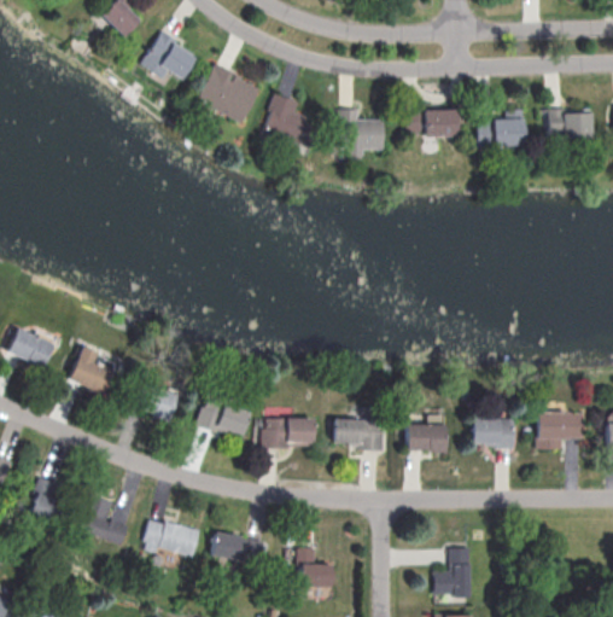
[(115,0),(120,0),(141,21),(126,36),(101,15),(115,0)]
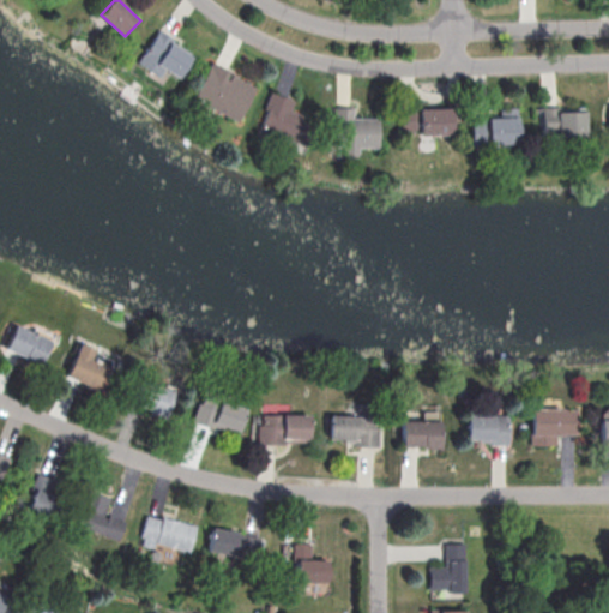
[(167,68),(182,78),(197,54),(175,41),(178,38),(162,29),(142,62),(163,76),(167,68)]
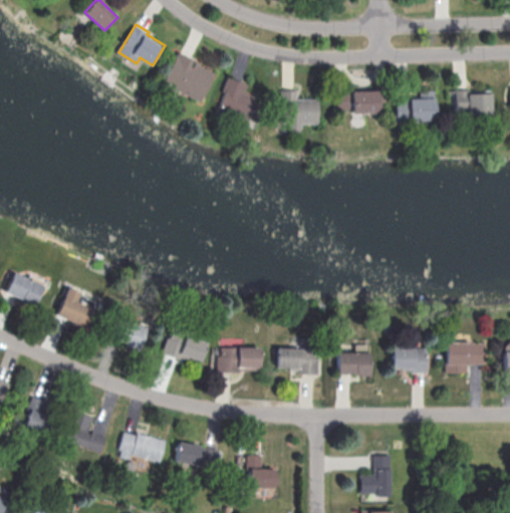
[(217,73),(202,101),(164,81),(180,51),(203,63),(202,65),(217,73)]
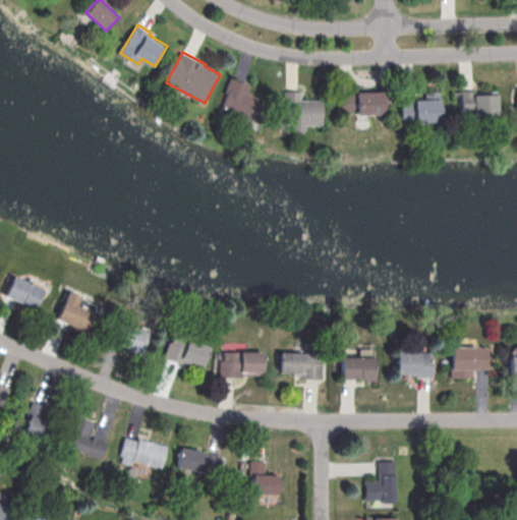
[(233,78),(221,112),(259,125),(268,100),(249,93),(252,85),(233,78)]
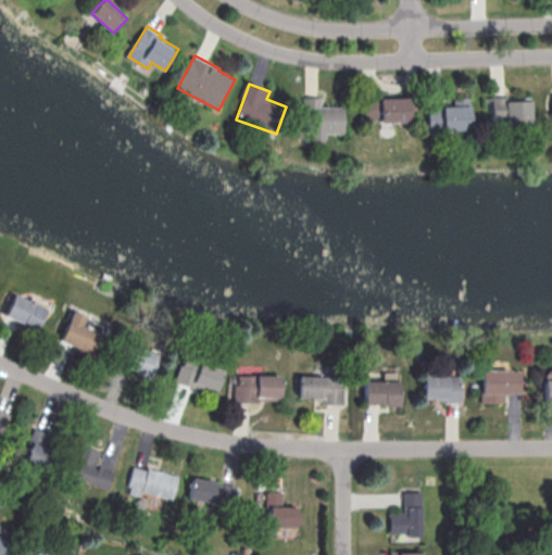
[(511,98),(511,96),(494,97),(494,124),(534,123),(532,98),(511,98)]
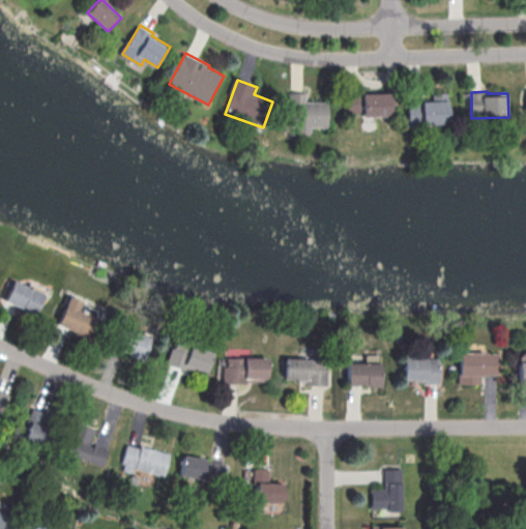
[(309,101),(331,101),(331,128),(313,128),(313,133),(300,133),(300,126),(290,126),(289,93),(308,92),(309,101)]
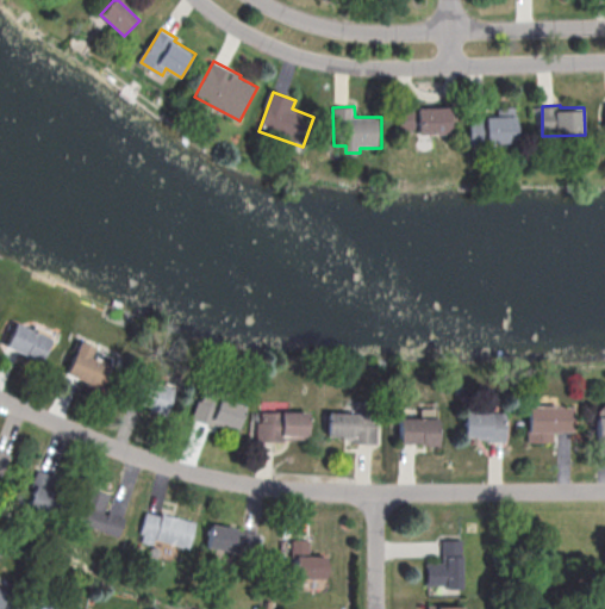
[(401,110),(401,131),(420,131),(420,135),(453,134),(451,107),(418,107),(418,110),(401,110)]
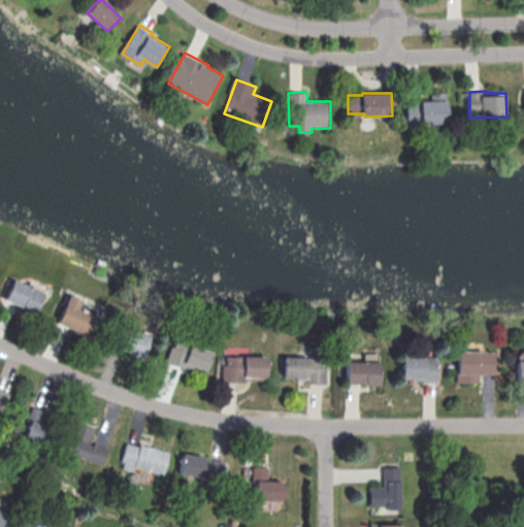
[(448,93),(432,93),(433,101),(408,102),(410,125),(449,124),(448,93)]
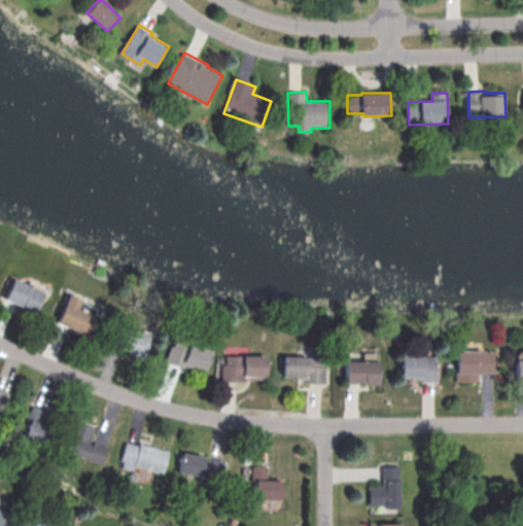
[(14,280),(45,293),(35,316),(22,310),(23,308),(6,301),(14,280)]
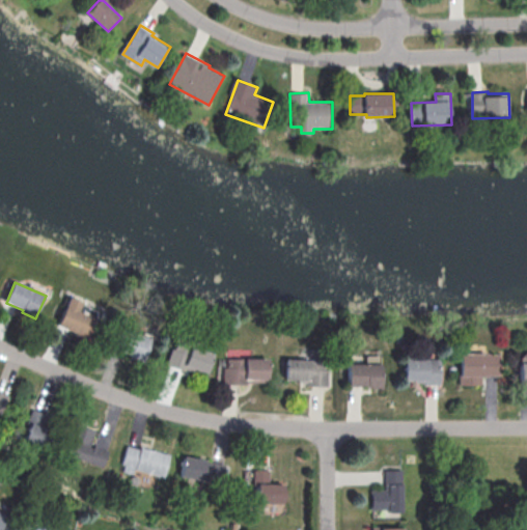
[(71,299),(83,304),(80,311),(99,319),(88,342),(75,336),(76,334),(58,327),(71,299)]
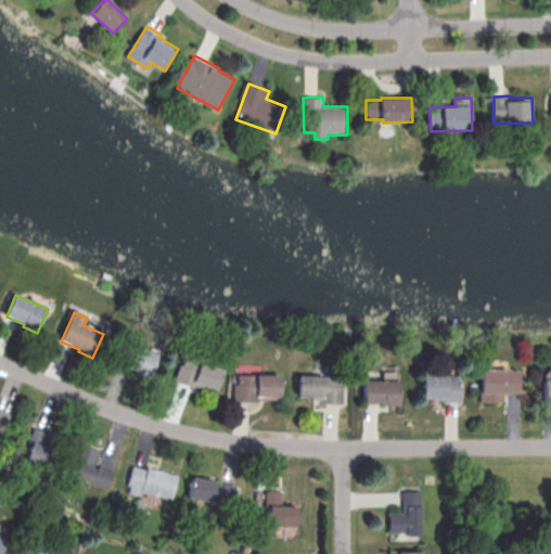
[(127,343),(159,356),(150,379),(136,374),(137,372),(118,364),(127,343)]
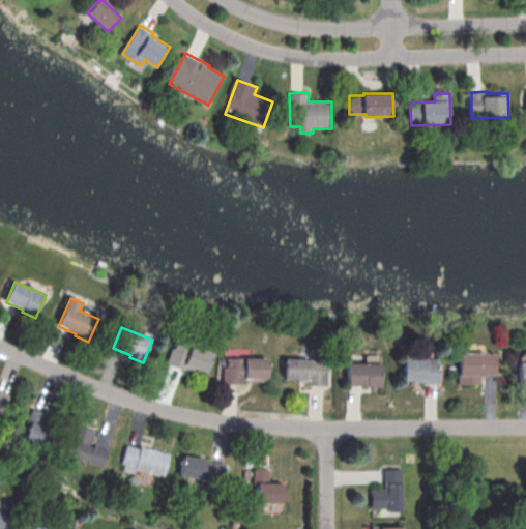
[(178,341),(215,354),(208,374),(195,370),(194,372),(187,370),(186,372),(167,364),(173,349),(175,350),(178,341)]
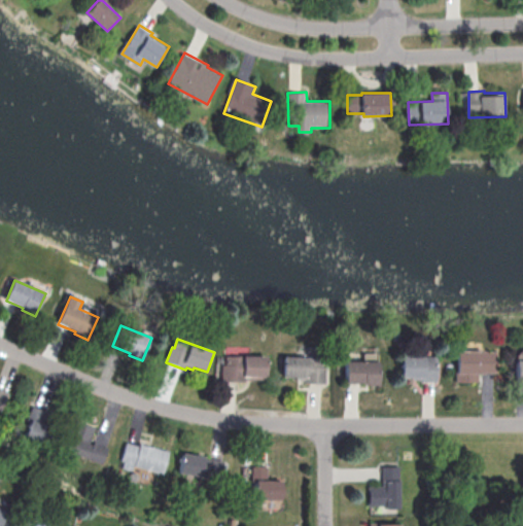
[(498,373),(498,351),(459,350),(458,382),(481,382),(481,373),(498,373)]
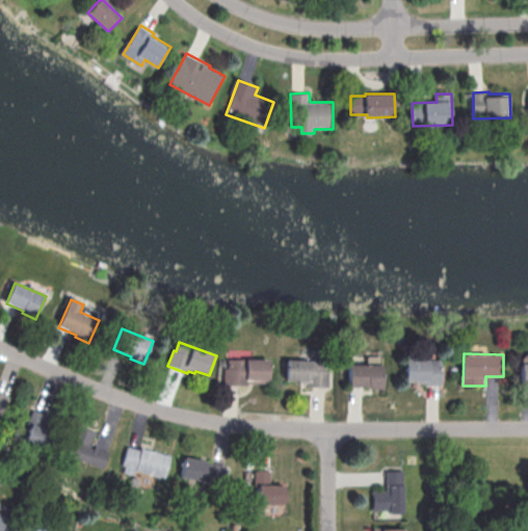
[(229,361),(269,361),(269,385),(248,385),(247,387),(225,387),(225,370),(229,370),(229,361)]
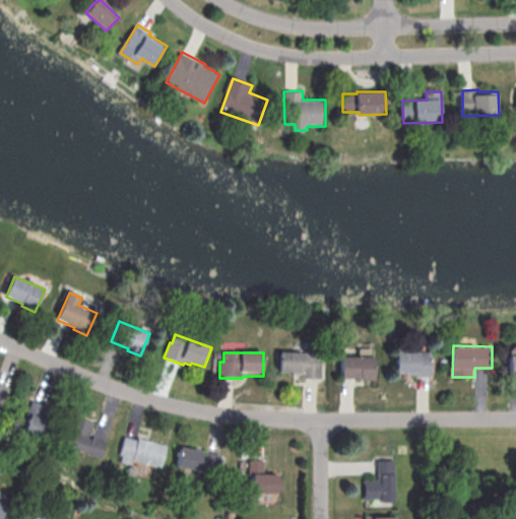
[(400,353),(433,352),(433,377),(417,377),(417,375),(400,375),(400,353)]
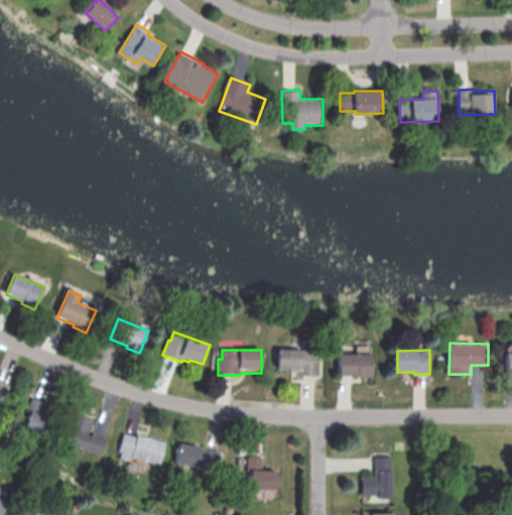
[(278,351),(315,352),(315,360),(320,360),(320,377),(298,376),(298,374),(291,373),(291,371),(278,370),(278,351)]
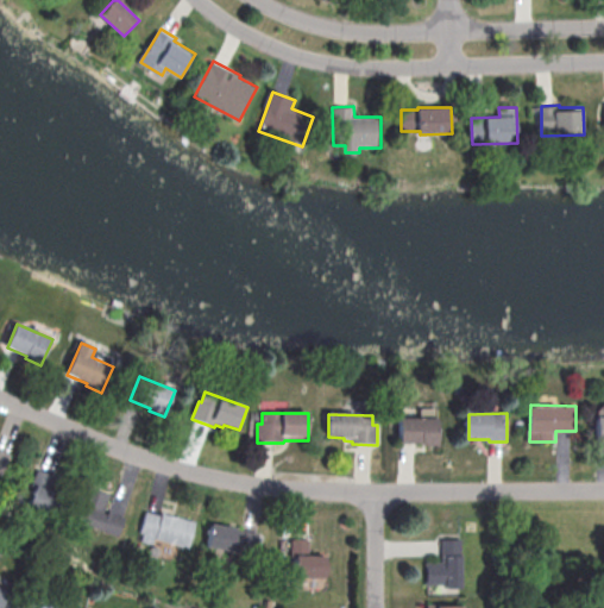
[(401,419),(439,419),(439,447),(421,447),(421,444),(401,444),(401,419)]
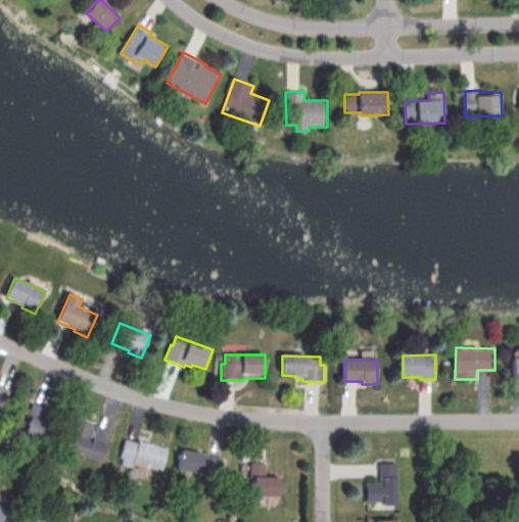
[(0,405),(4,408),(11,388),(0,383),(0,405)]
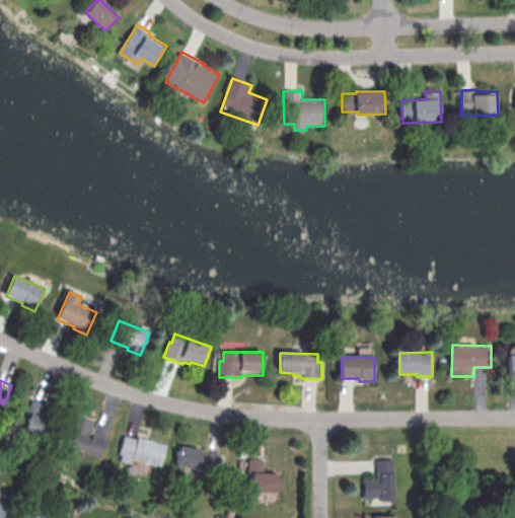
[(33,401),(48,408),(43,420),(56,425),(48,443),(24,433),(31,417),(27,415),(33,401)]
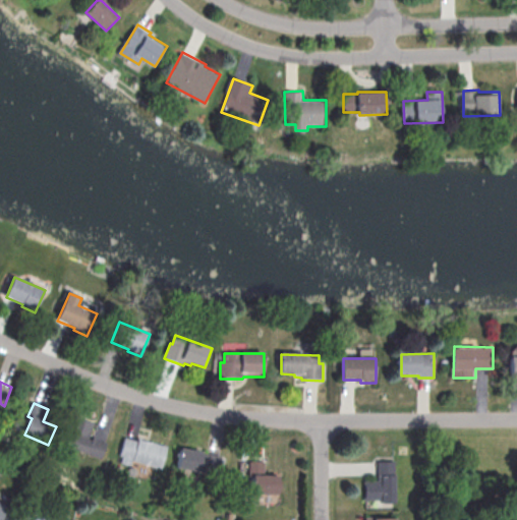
[(76,417),(96,424),(91,437),(108,444),(101,460),(65,446),(76,417)]
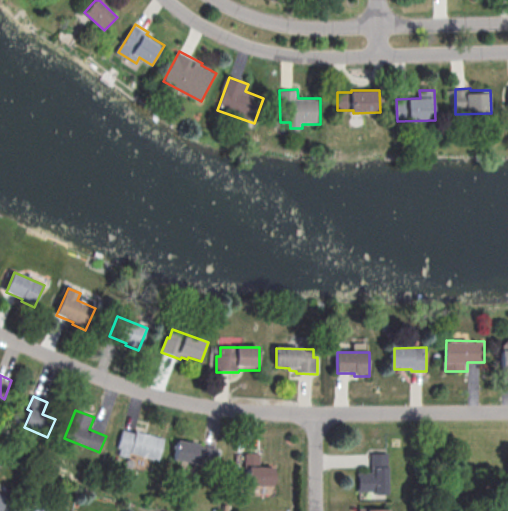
[(137,432),(166,440),(160,462),(131,454),(129,459),(120,456),(122,450),(119,449),(124,431),(136,435),(137,432)]
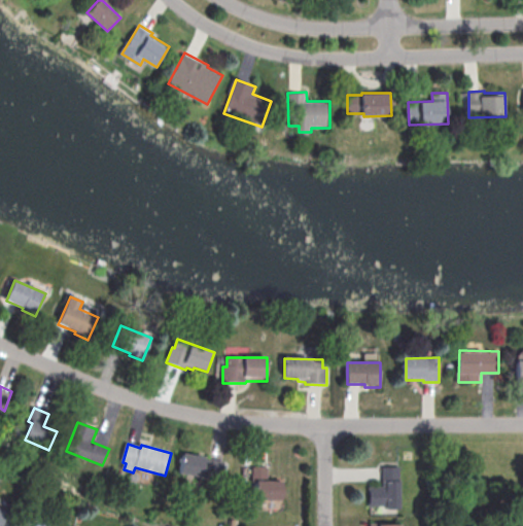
[(223,480),(227,461),(203,457),(202,467),(189,465),(188,474),(223,480)]
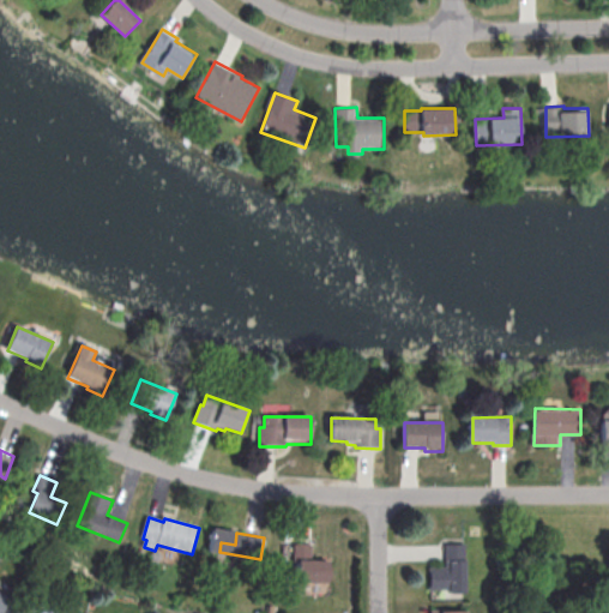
[(314,542),(299,542),(299,583),(331,583),(331,559),(315,560),(314,542)]
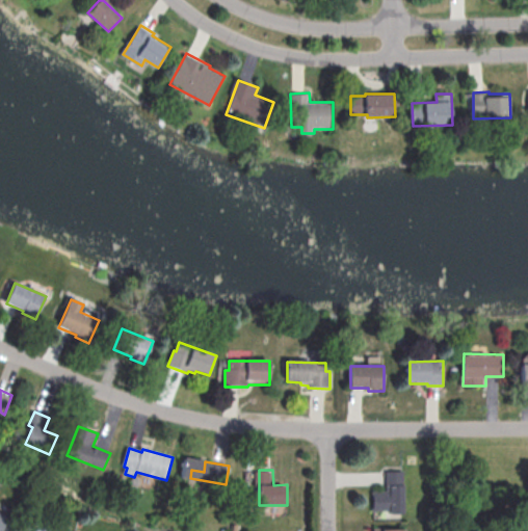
[(405,470),(389,471),(389,490),(375,490),(375,512),(406,511),(405,470)]
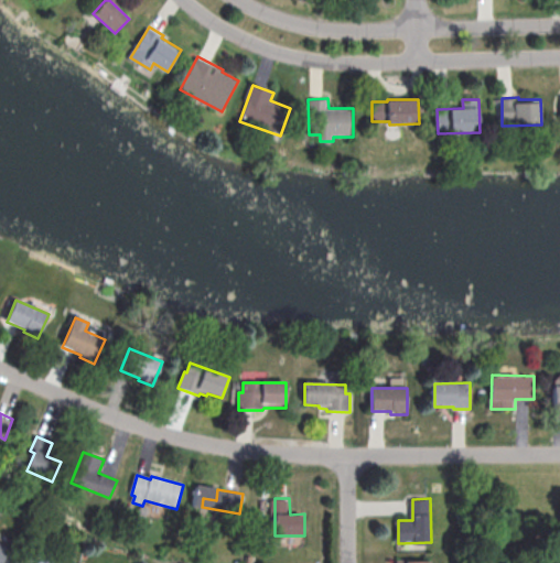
[(0,562),(0,544),(9,549),(2,562),(0,562)]
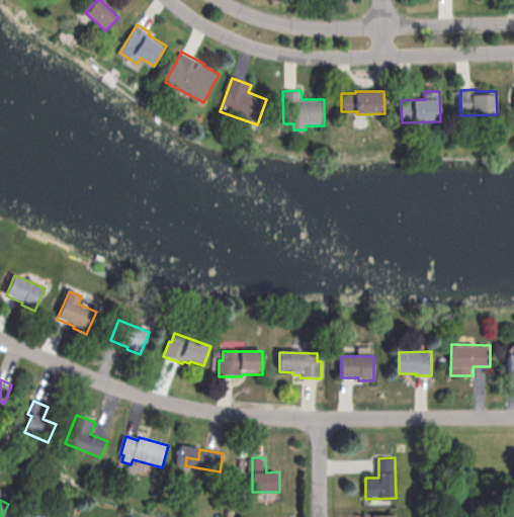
[(50,516),(28,508),(24,516),(50,516)]
